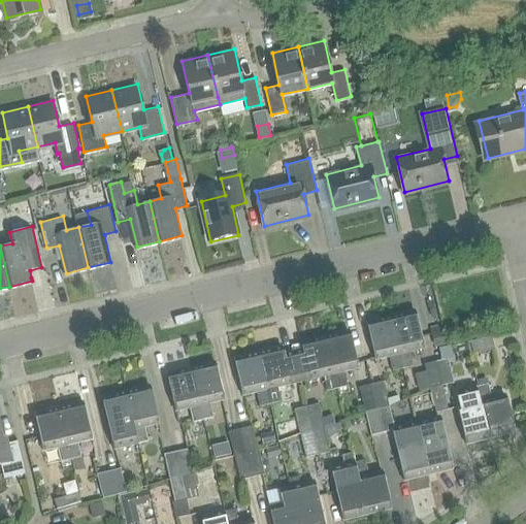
[(391,314),(403,366),(414,363),(411,349),(424,346),(415,308),(391,314)]
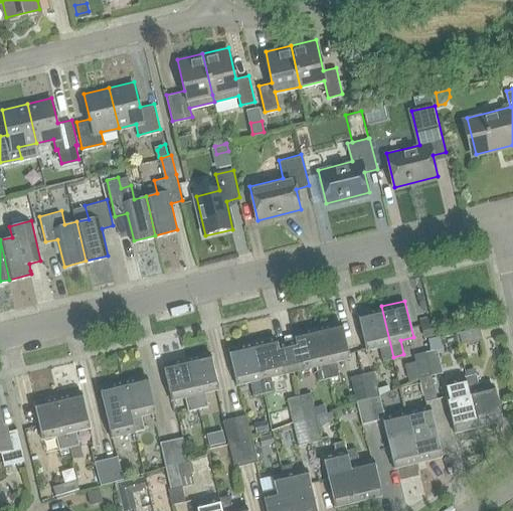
[(383,359),(393,357),(381,306),(358,312),(366,348),(380,345),(383,359)]
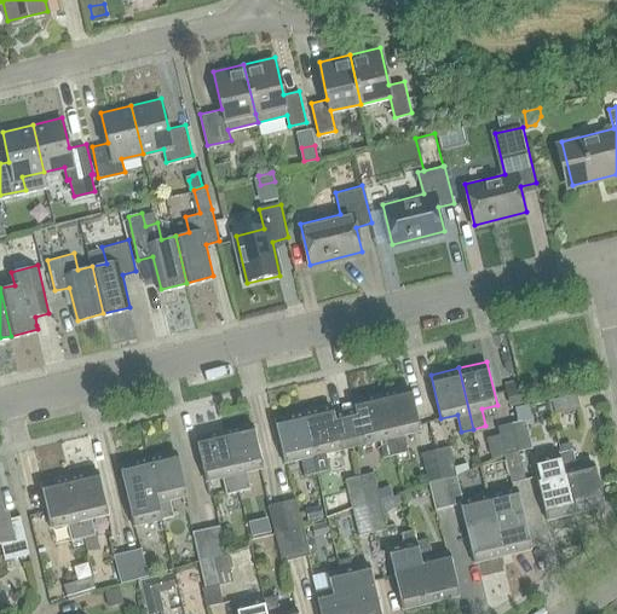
[(506,380),(512,404),(523,401),(524,400),(523,392),(519,377),(518,377),(517,377),(506,380)]
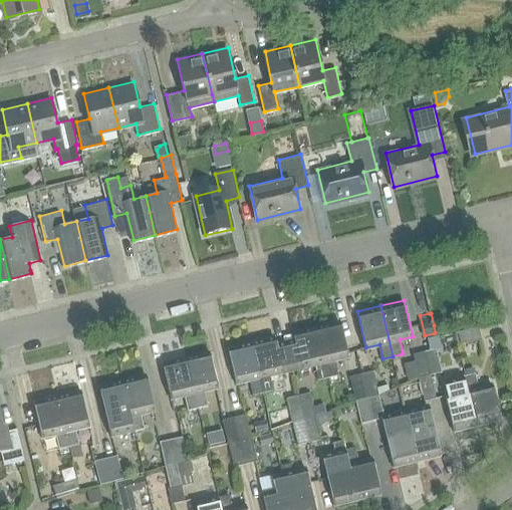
[(316,325),(328,375),(338,373),(335,359),(348,356),(340,319),(316,325)]
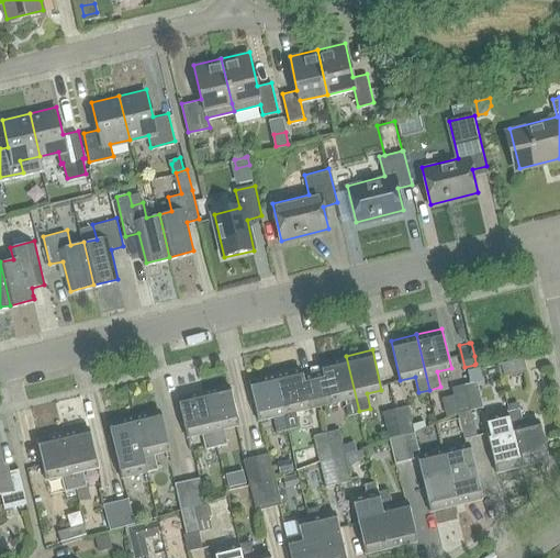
[(321,361),(323,369),(312,371),(320,404),(331,402),(345,398),(348,413),(359,411),(346,356),(321,361)]
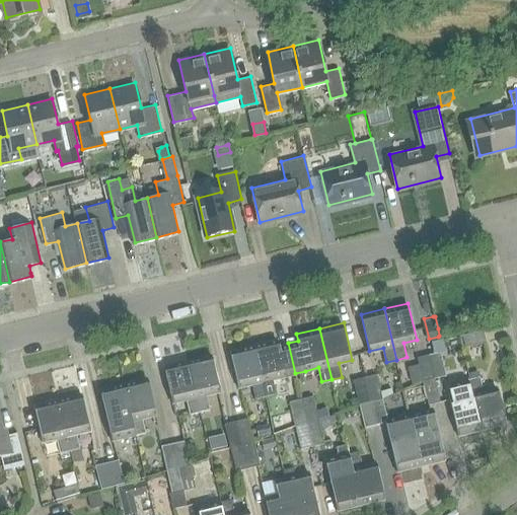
[(462,346),(487,341),(484,328),(460,334),(462,346)]
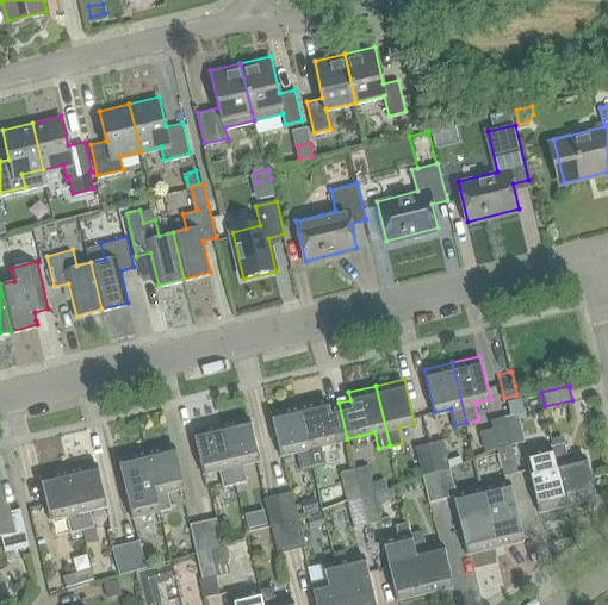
[(321,444),(336,441),(347,438),(339,403),(328,405),(327,398),(299,404),(312,463),(326,461),(321,444)]
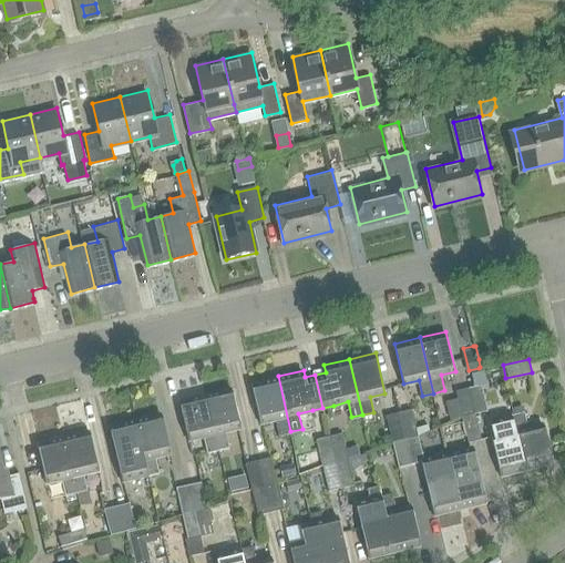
[(279,434),(290,431),(278,376),(252,382),(262,422),(276,419),(279,434)]
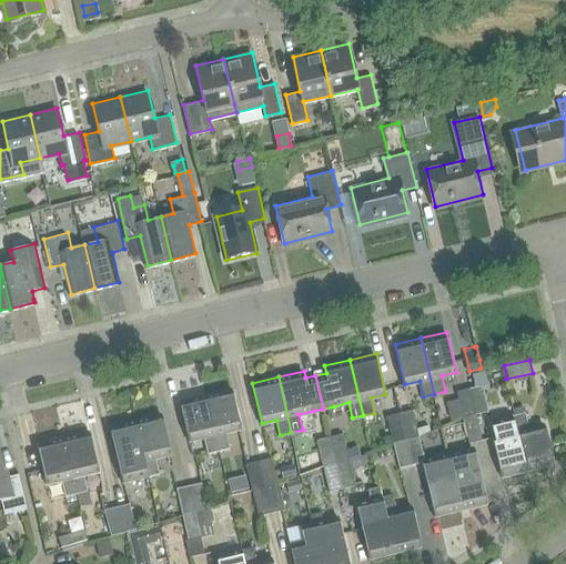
[(470,386),(476,412),(489,410),(483,383),(470,386)]
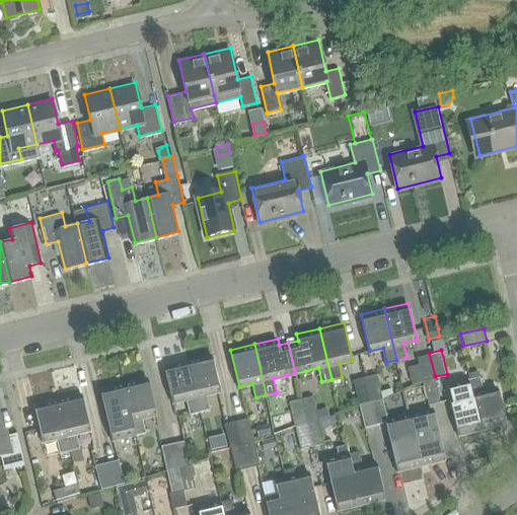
[(423,379),(435,376),(429,353),(418,356),(423,379)]
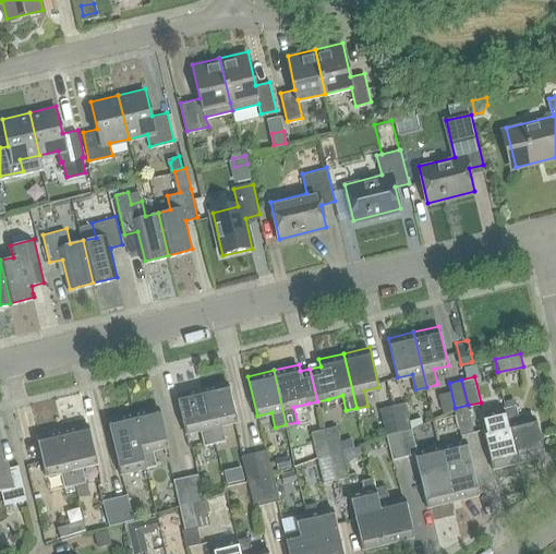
[(202,386),(216,442),(227,438),(222,423),(237,420),(228,381),(202,386)]
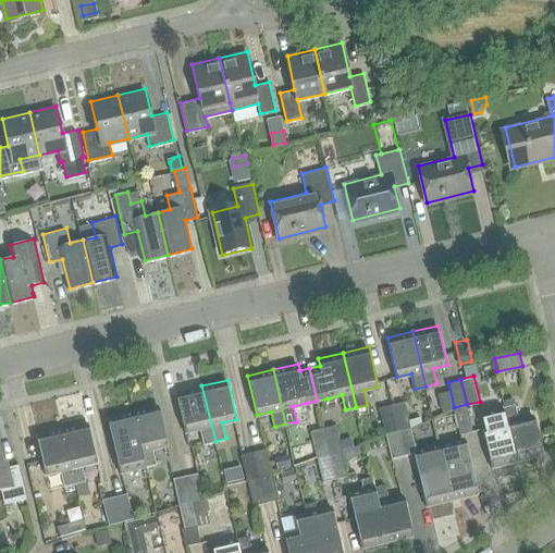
[(204,443),(216,441),(201,385),(176,392),(186,431),(200,428),(204,443)]
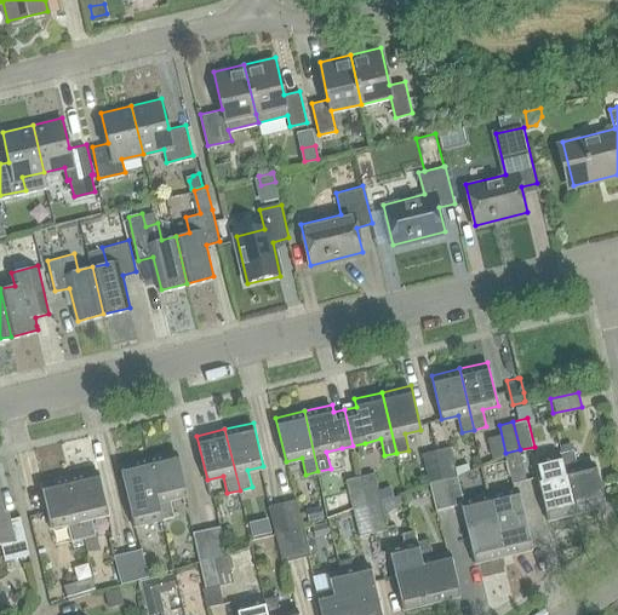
[(436,448),(444,477),(457,473),(451,444),(436,448)]
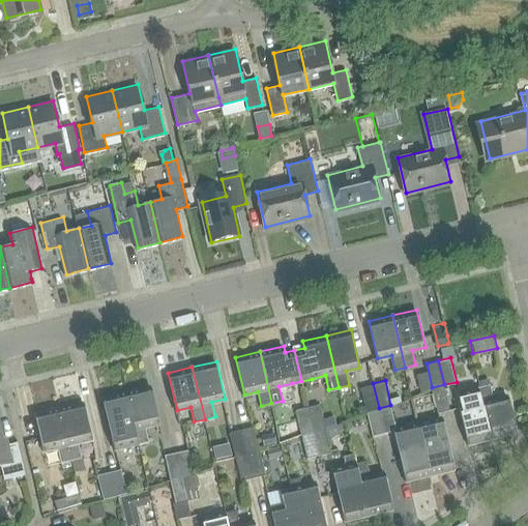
[(367,411),(379,408),(373,383),(361,386),(367,411)]
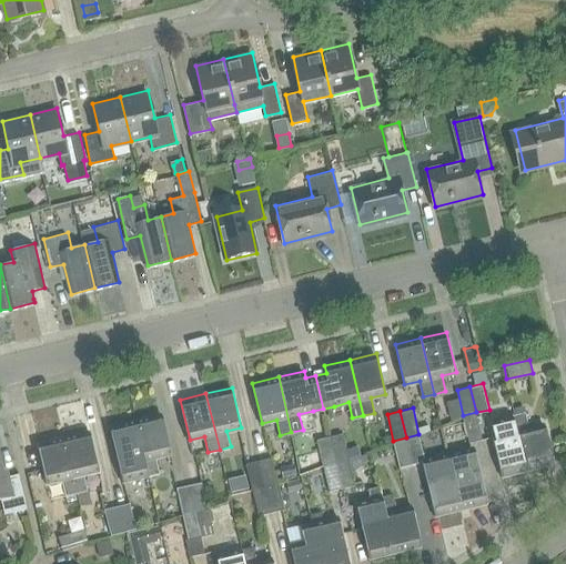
[(515,413),(528,469),(554,463),(544,422),(529,426),(526,411),(515,413)]
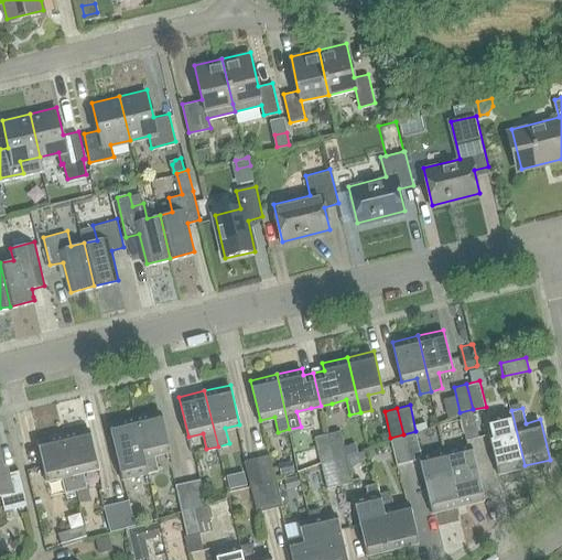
[(479,435),(473,409),(460,412),(466,439),(479,435)]
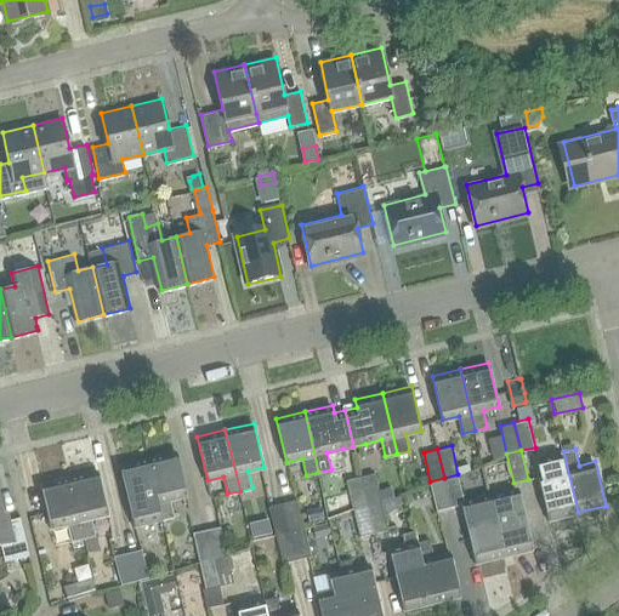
[(148,457),(163,519),(175,515),(171,498),(187,495),(177,451),(148,457)]
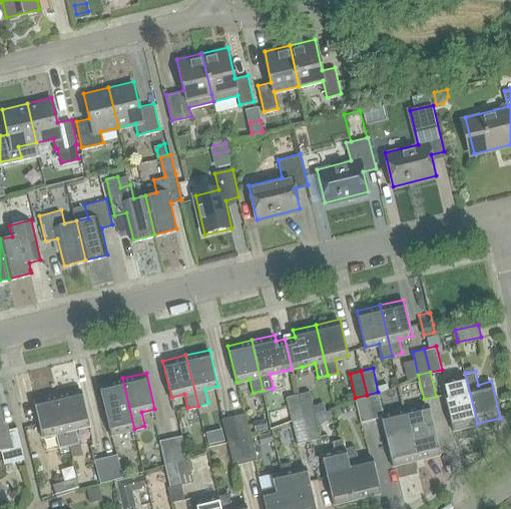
[(465,373),(455,376),(441,379),(445,393),(453,429),(477,423),(465,373)]
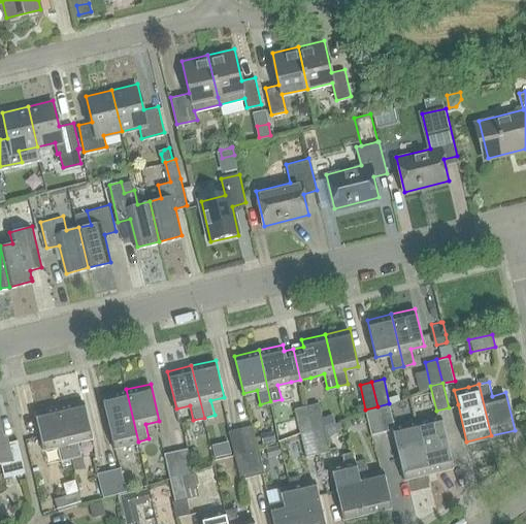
[(110,432),(111,432),(114,447),(138,441),(126,389),(102,395),(110,432)]
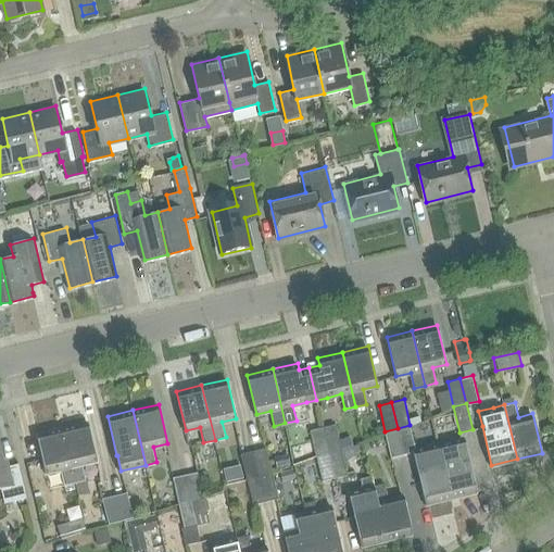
[(62,427),(75,481),(86,479),(83,464),(97,461),(88,421),(62,427)]
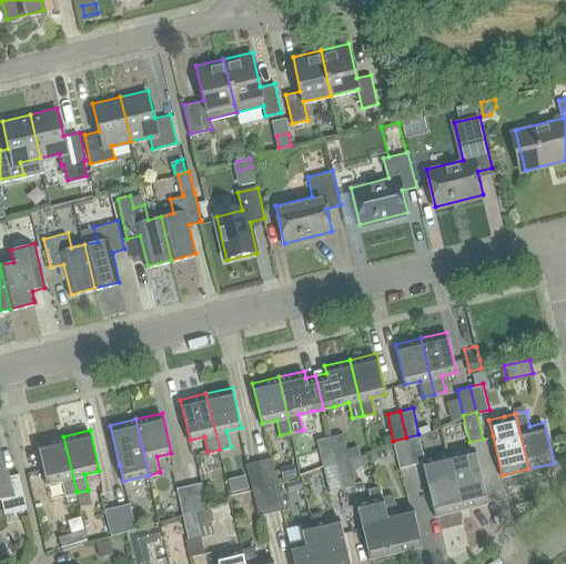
[(330,435),(336,461),(349,457),(343,432),(330,435)]
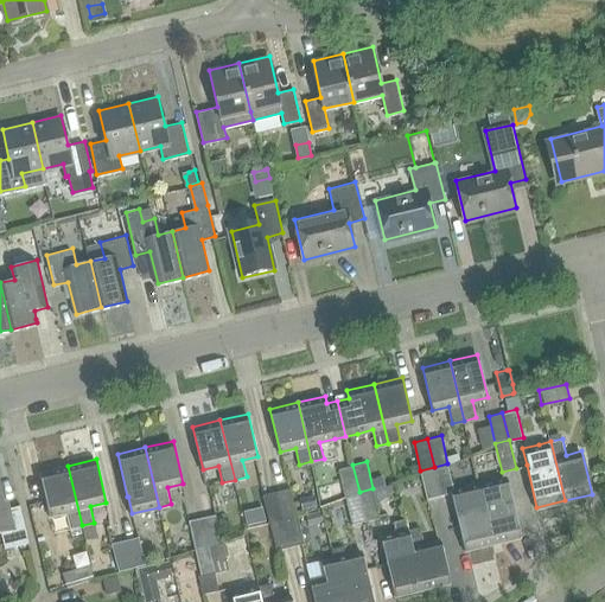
[(434,467),(440,494),(454,491),(447,463),(434,467)]
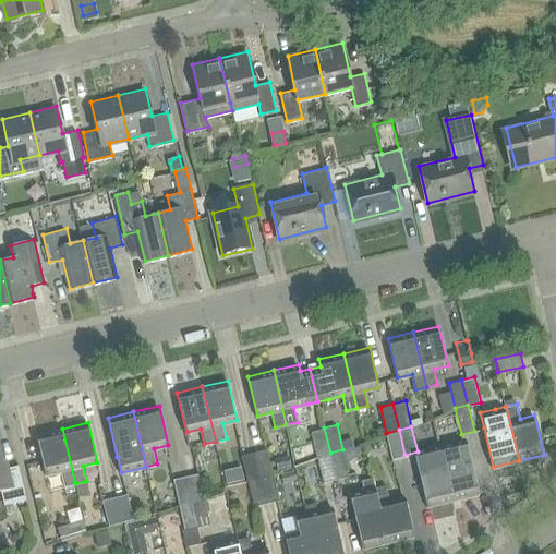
[(317,456),(330,453),(324,428),(312,431),(317,456)]
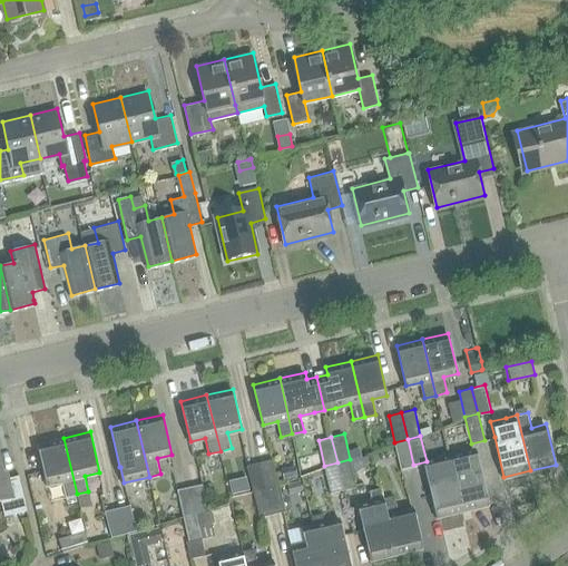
[(66,497),(77,494),(64,438),(38,443),(48,485),(62,481),(66,497)]
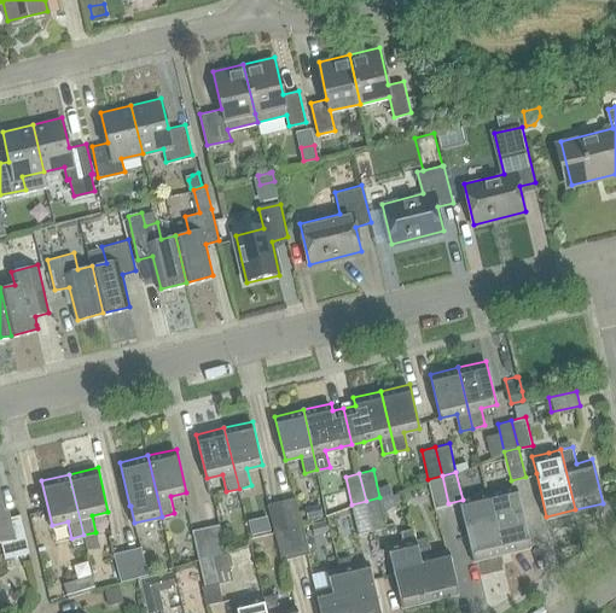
[(448,503),(442,476),(428,479),(435,507),(448,503)]
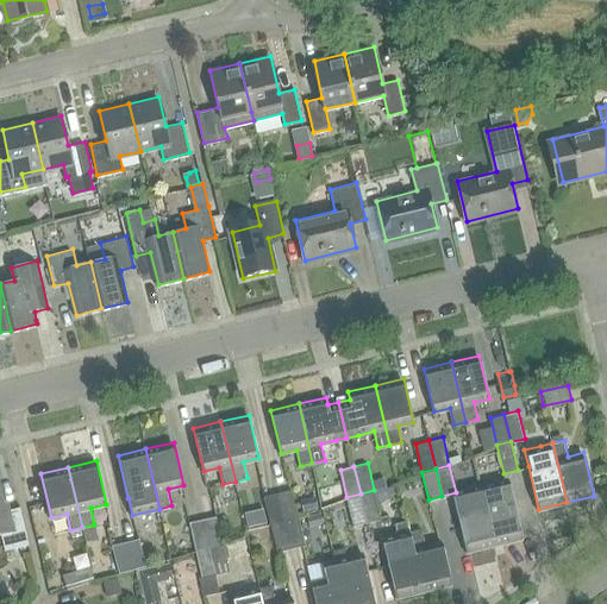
[(494,545),(523,538),(512,495),(509,495),(505,479),(481,485),(494,545)]
